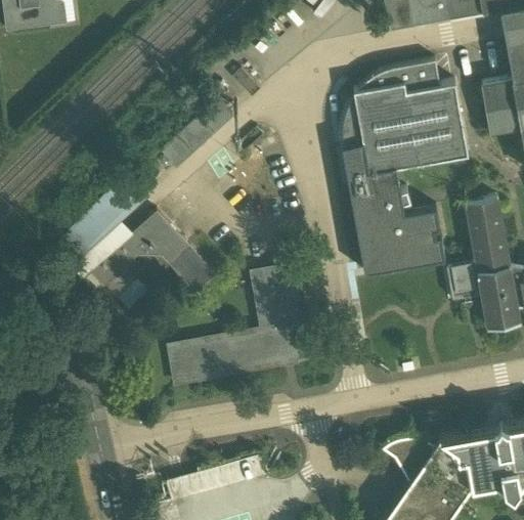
[(2,0),(7,33),(56,27),(53,0),(2,0)]
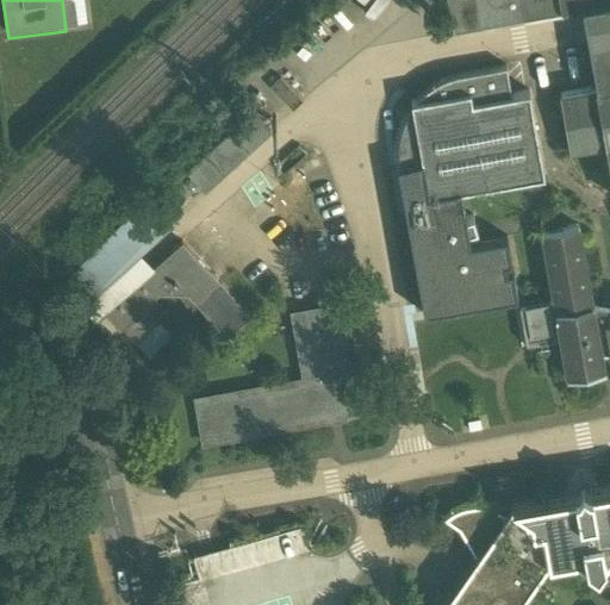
[(85,0),(62,0),(66,31),(89,27),(85,0)]
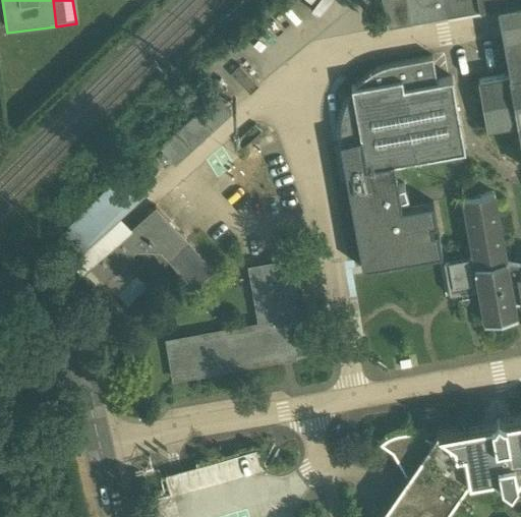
[(303,30),(328,8),(321,0),(301,0),(288,12),(303,30)]
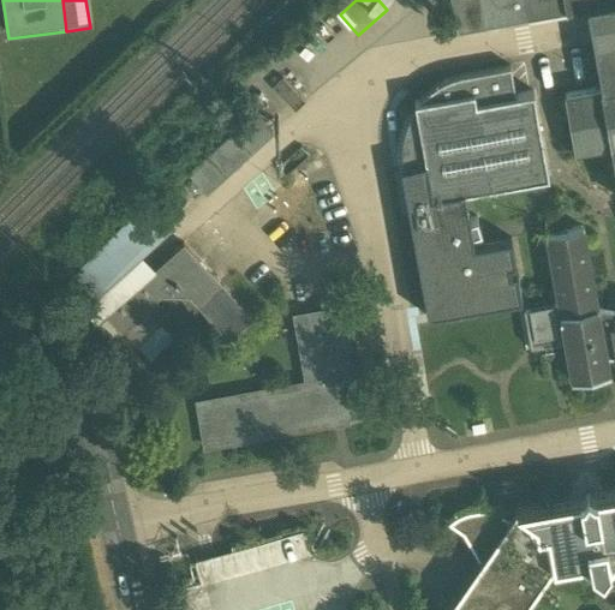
[(477,0),(449,0),(458,39),(484,34),(477,0)]
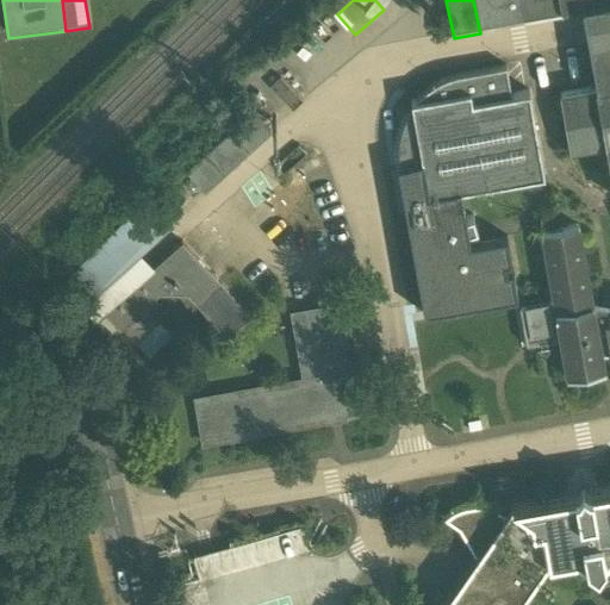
[(609,0),(473,0),(480,33),(583,14),(609,8),(609,0)]
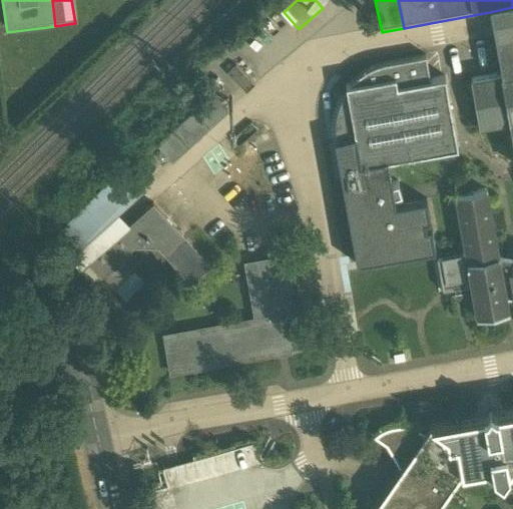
[(494,37),(512,33),(512,7),(490,12),(494,37)]
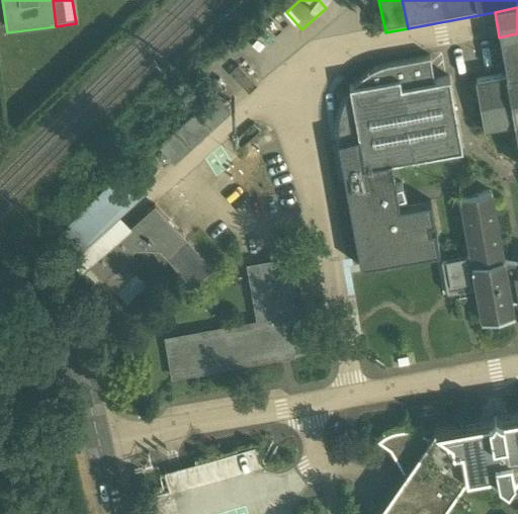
[(517,33),(499,37),(507,79),(517,76),(517,33)]
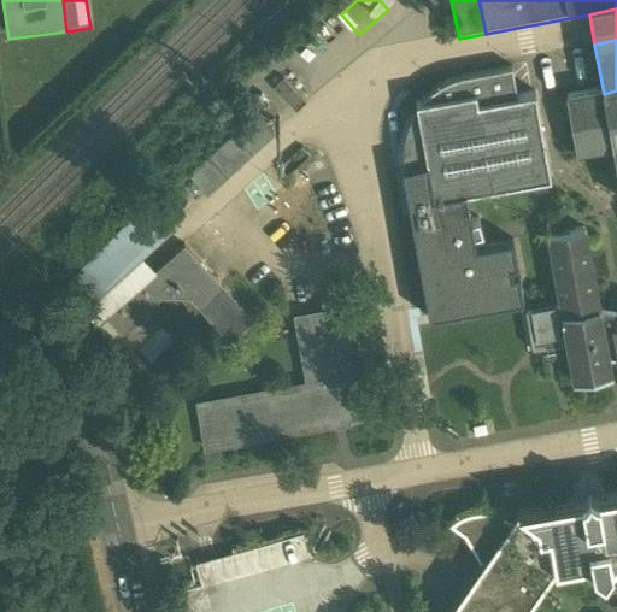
[(444,87),(436,92),(430,95),(424,101),(419,106),(416,107),(416,112),(427,168),(433,204),(466,198),(551,183),(535,98),(516,101),(511,72),(460,81),(452,83),(444,87)]
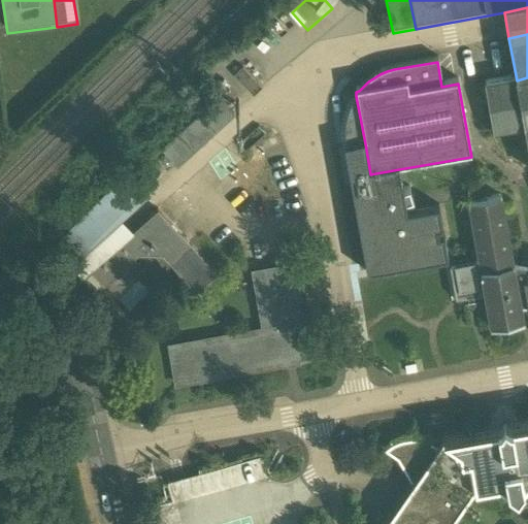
[(242,70),(233,78),(253,99),(262,91),(242,70)]
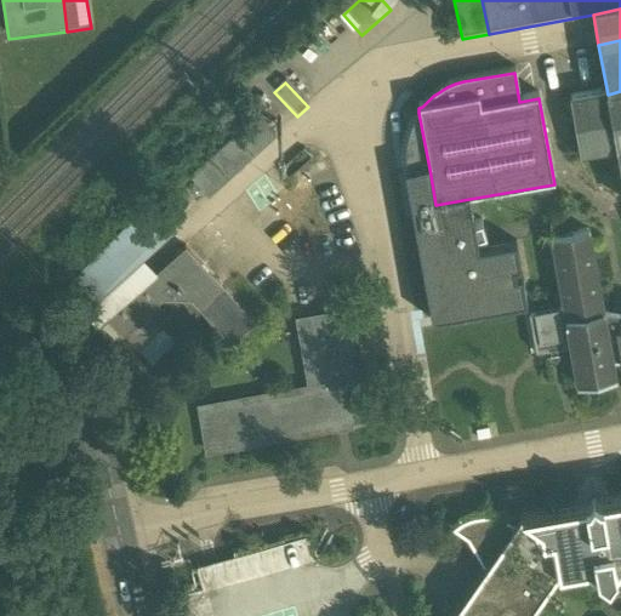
[(620,91),(608,95),(569,102),(580,159),(616,153),(620,177),(620,91)]
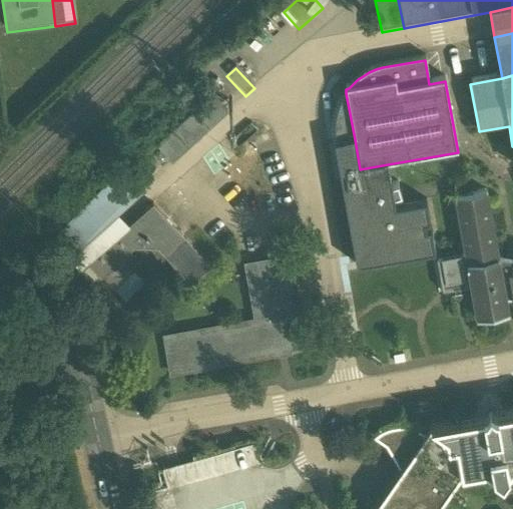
[(213,84),(204,93),(211,101),(212,99),(220,108),(228,101),(213,84)]
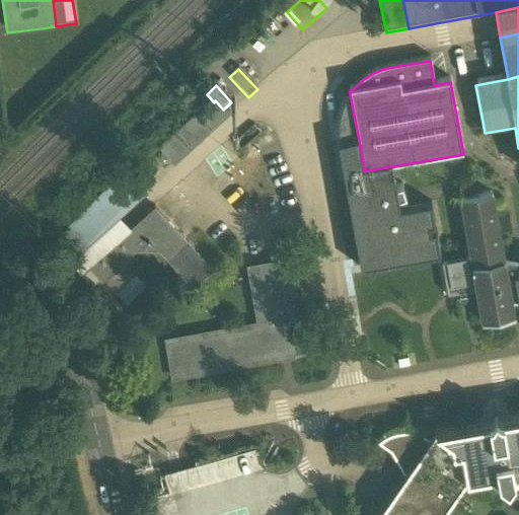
[(339,133),(340,145),(359,141),(350,94),(344,105),(340,119),(339,133)]
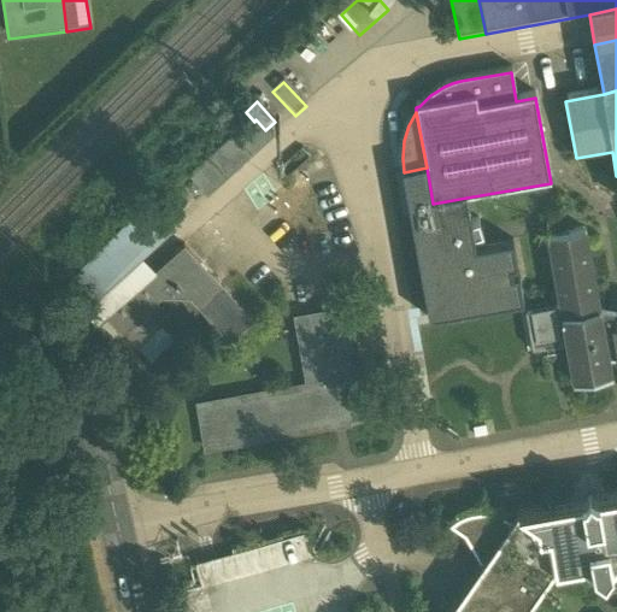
[(254,122),(207,163),(225,182),(274,139),(265,130),(256,119),(254,122)]
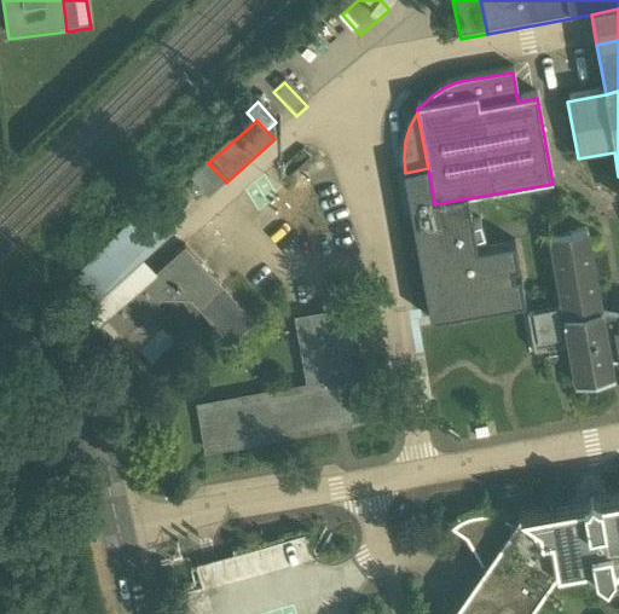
[(208,163),(189,179),(208,200),(226,183),(208,163)]
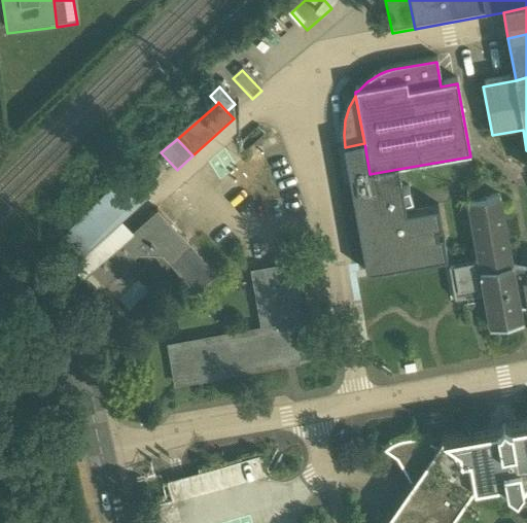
[(398,169),(370,174),(364,143),(345,147),(343,148),(350,185),(355,218),(362,217),(400,207),(405,206),(413,204),(409,192),(402,193),(398,169)]
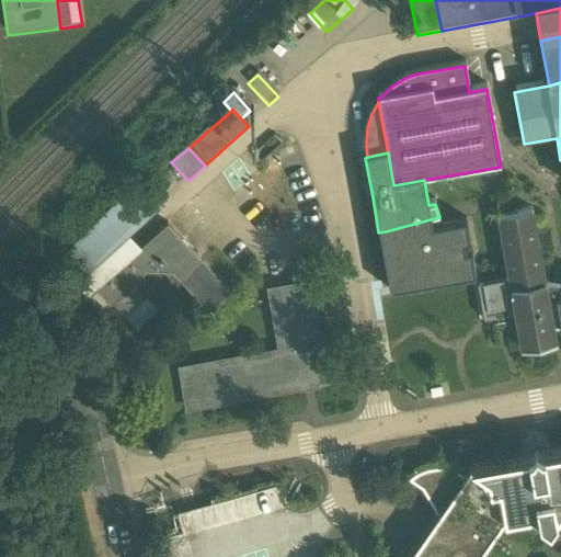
[(373,197),(365,158),(359,159),(366,199),(373,197)]
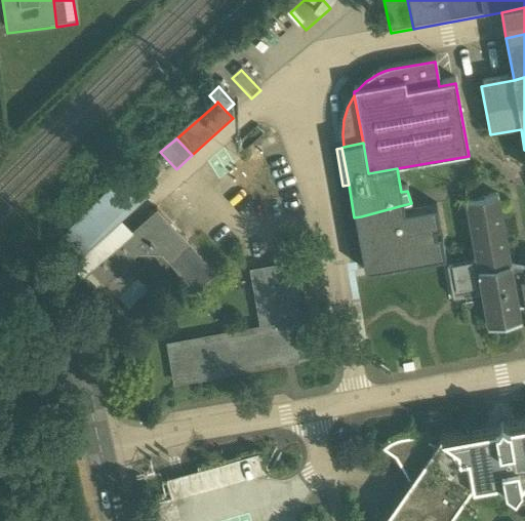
[(131,170),(52,249),(71,268),(122,222),(154,193),(131,170)]
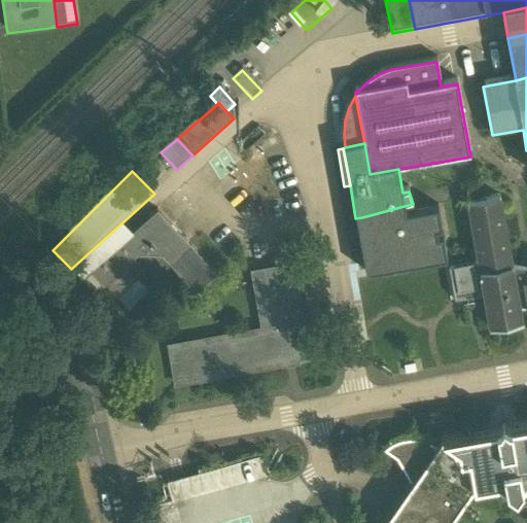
[(448,270),(454,303),(484,298),(489,326),(521,320),(520,311),(513,270),(500,200),(467,206),(478,265),(448,270)]
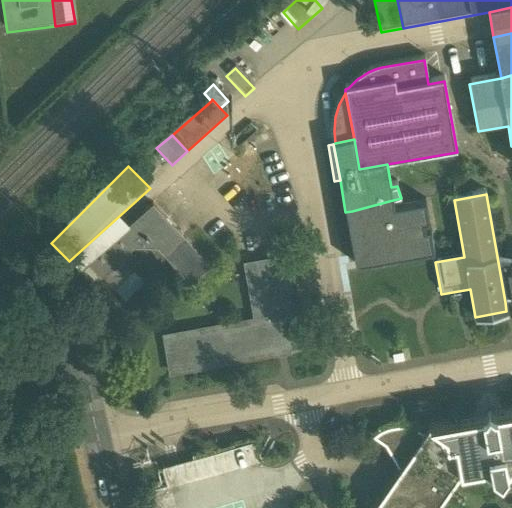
[(354,219),(347,221),(355,268),(356,268),(435,255),(431,232),(426,233),(425,226),(430,225),(426,204),(395,209),(392,209),(354,219)]
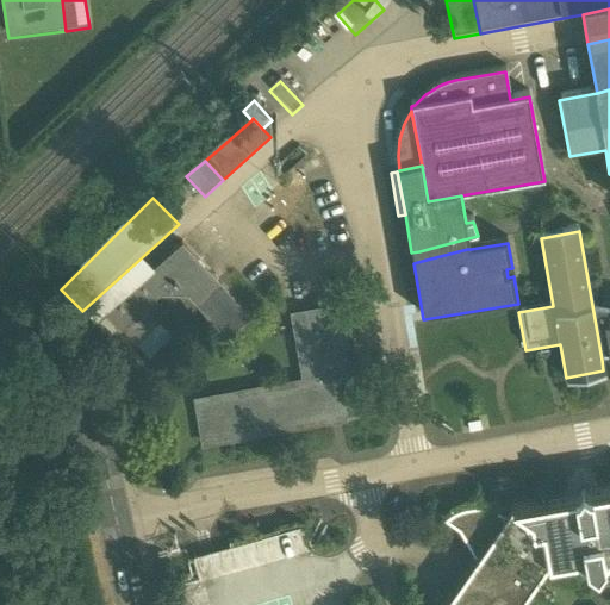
[(155,273),(106,317),(107,318),(120,334),(142,313),(159,298),(190,299),(228,342),(250,322),(182,247),(155,273)]
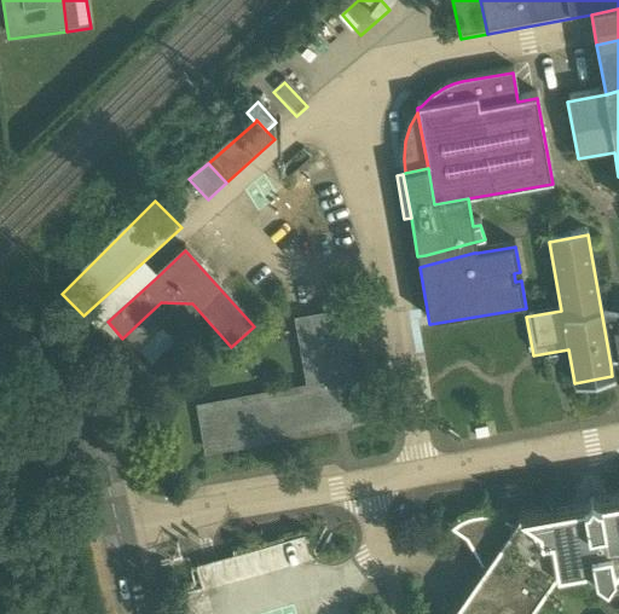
[(426,255),(417,256),(420,267),(428,265),(426,255)]
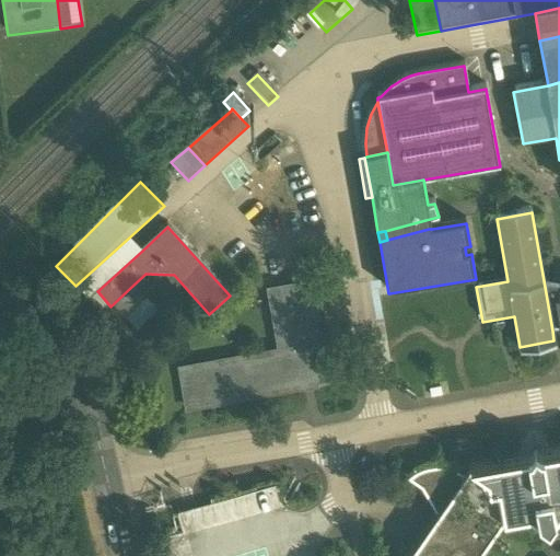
[(130,236),(76,286),(91,300),(98,292),(97,291),(142,251),(130,236)]
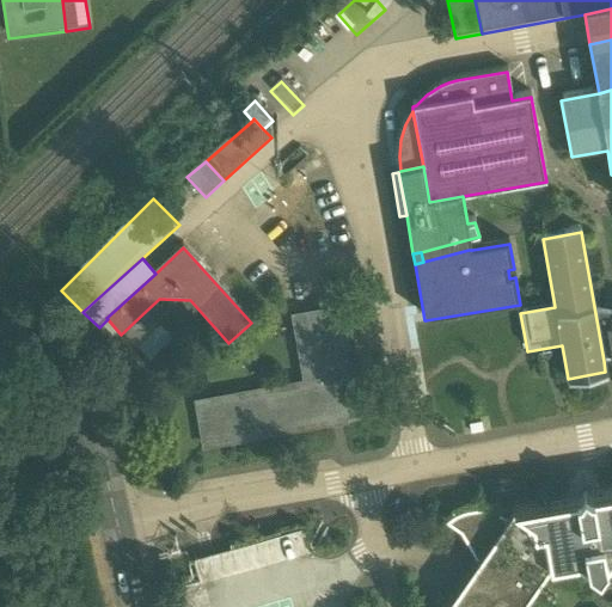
[(305,386),(197,405),(206,449),(332,427),(332,422),(365,417),(346,311),(293,319),(305,386)]
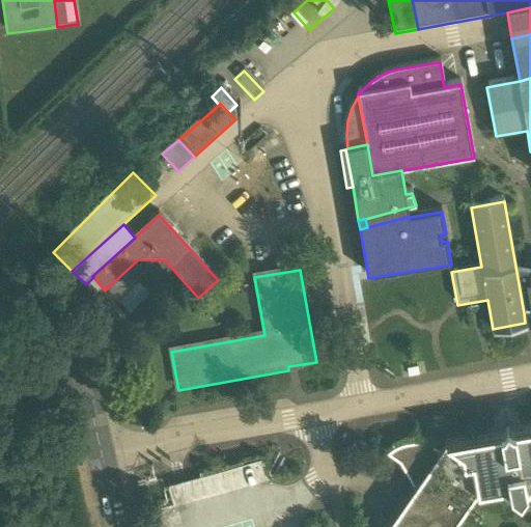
[(530,273),(524,270),(516,272),(524,313),(530,312),(530,273)]
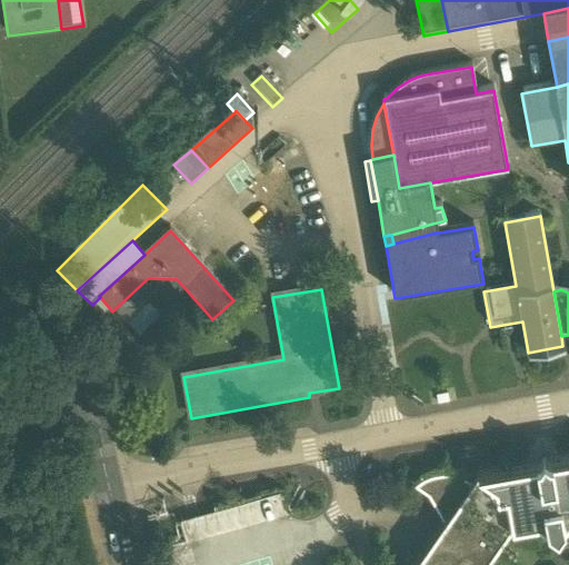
[(132,293),(115,309),(118,314),(137,296),(132,293)]
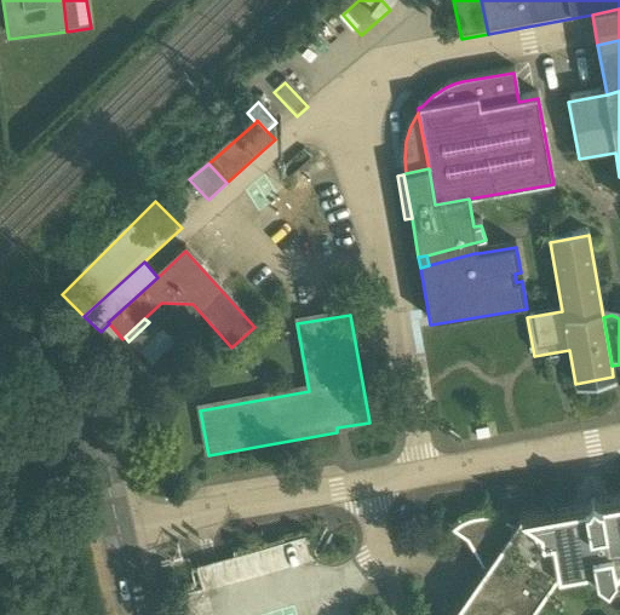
[(149,322),(128,342),(139,354),(139,352),(159,334),(149,322)]
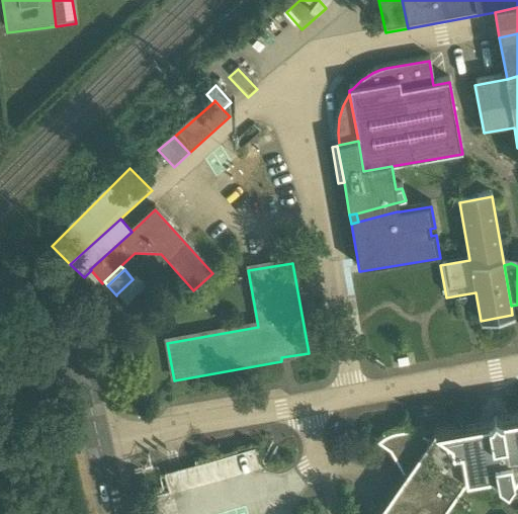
[(133,279),(116,294),(127,308),(147,290),(135,278),(133,279)]
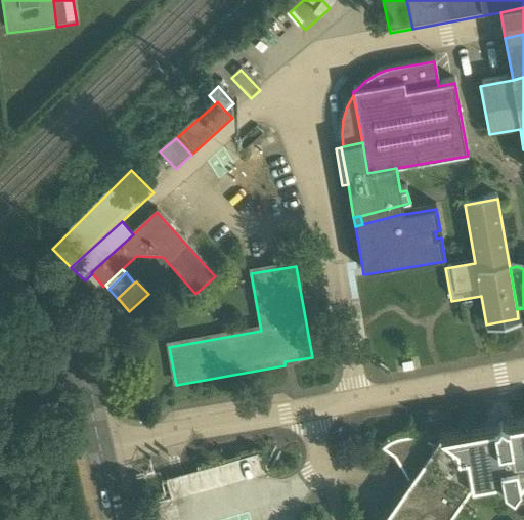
[(408,481),(381,519),(448,519),(472,486),(495,481),(513,493),(523,477),(523,421),(505,425),(499,421),(495,426),(440,436),(433,445),(408,481)]
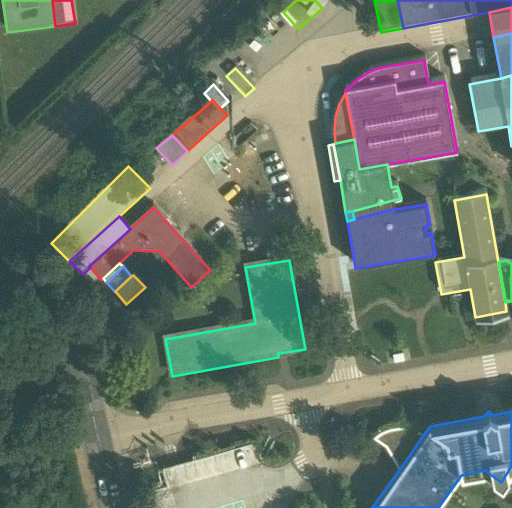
[(384,431),(373,438),(385,447),(399,470),(423,435),(410,429),(397,428),(384,431)]
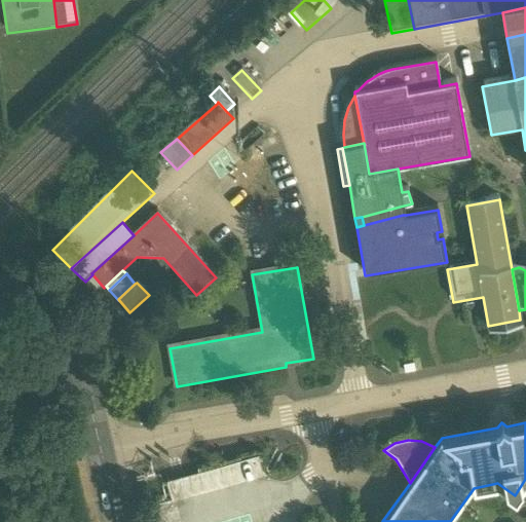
[(181,484),(168,488),(167,489),(172,505),(154,510),(157,521),(298,521),(293,504),(284,472),(263,477),(260,461),(181,484)]
